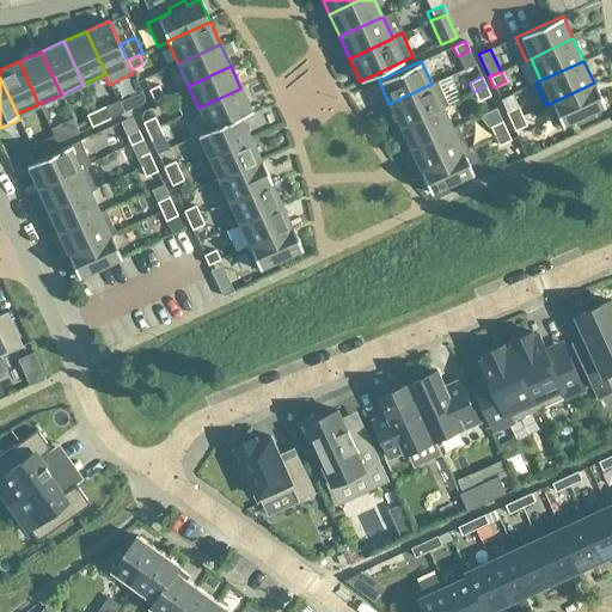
[(389,104),(399,126),(442,106),(447,104),(436,81),(432,84),(389,104)]
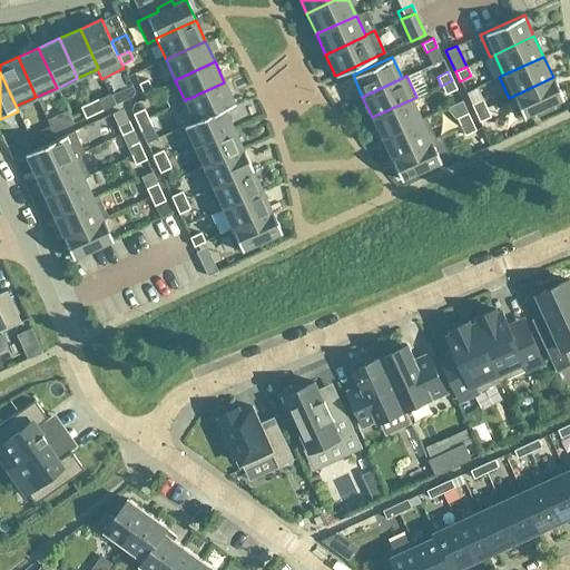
[(509,98),(518,119),(536,111),(537,115),(552,108),(550,105),(562,98),(553,77),(509,98)]
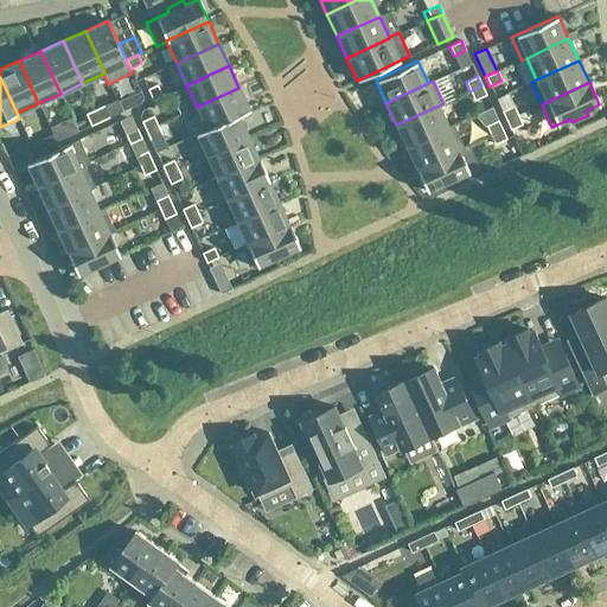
[(147,89),(152,101),(161,96),(157,84),(147,89)]
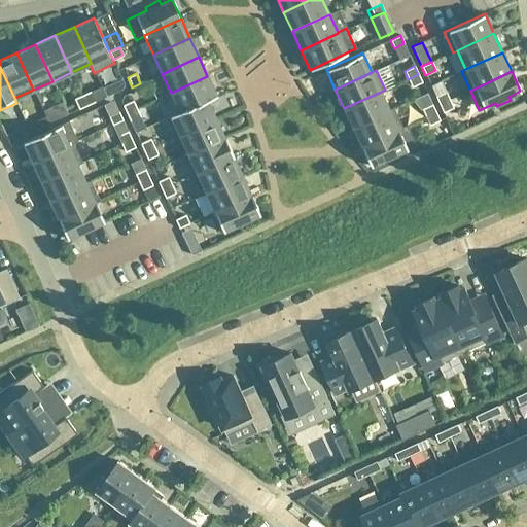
[(408,79),(412,86),(422,82),(418,74),(408,79)]
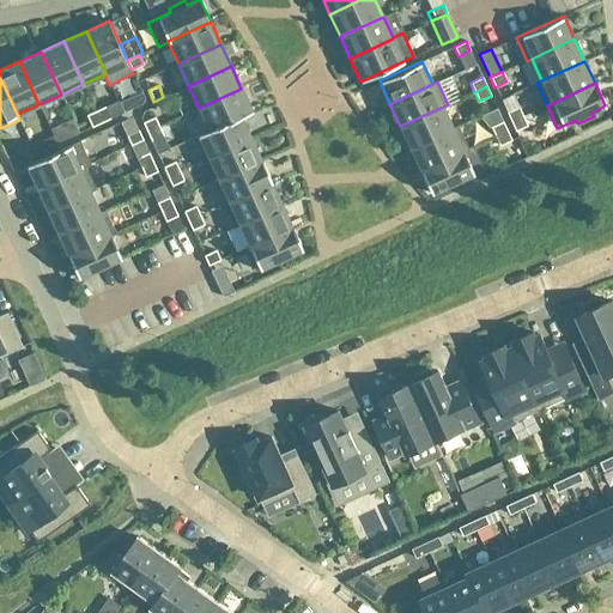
[(208,129),(208,131),(241,115),(241,116),(252,111),(241,89),(199,108),(208,129)]
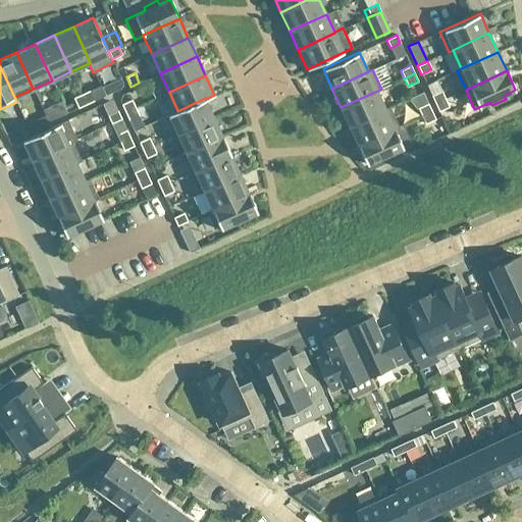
[(122,83),(120,79),(109,85),(112,92),(120,89),(122,83)]
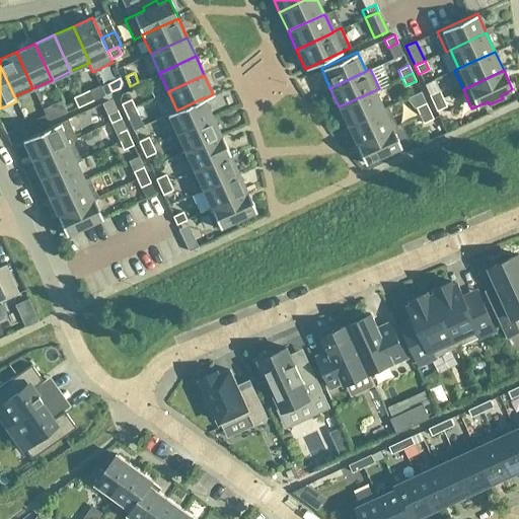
[(89,90),(81,93),(85,103),(93,100),(89,90)]
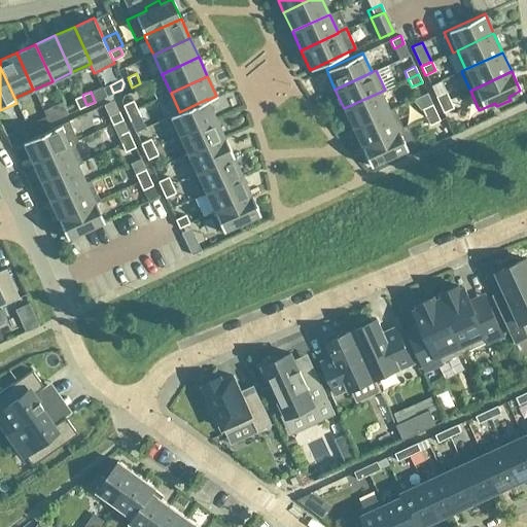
[(344,108),(352,128),(389,110),(381,92),(344,108)]
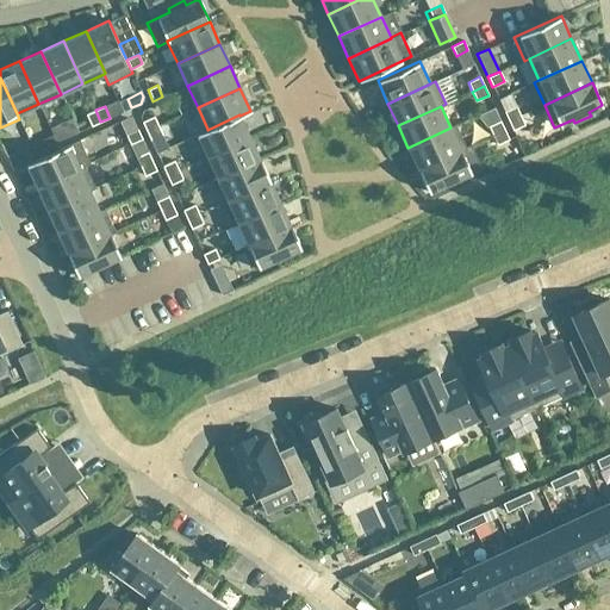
[(504,112),(508,122),(520,116),(516,106),(504,112)]
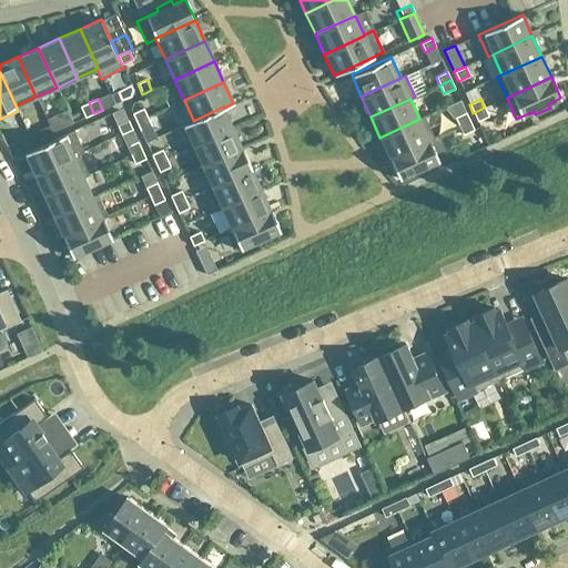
[(93,113),(89,102),(80,107),(84,118),(93,113)]
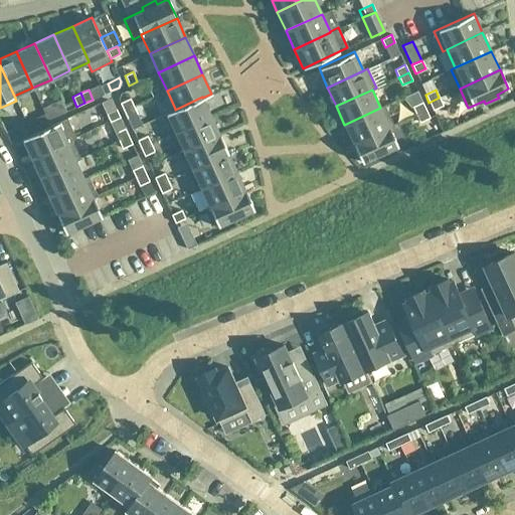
[(166,113),(175,132),(210,116),(202,98),(202,97),(175,110),(175,109),(166,113)]
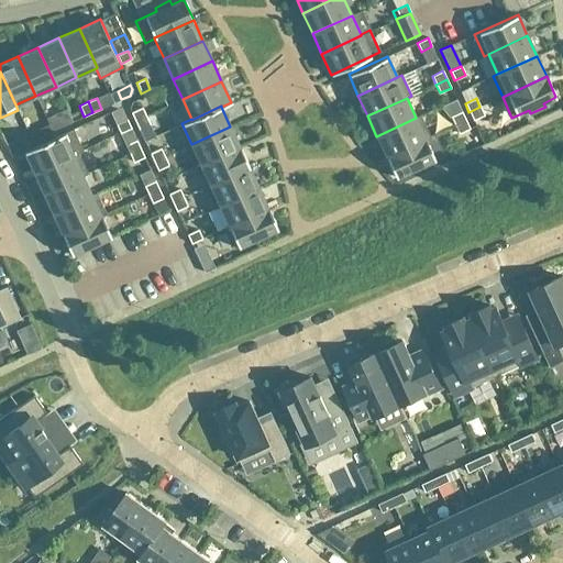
[(484,116),(479,107),(468,112),(473,120),(484,116)]
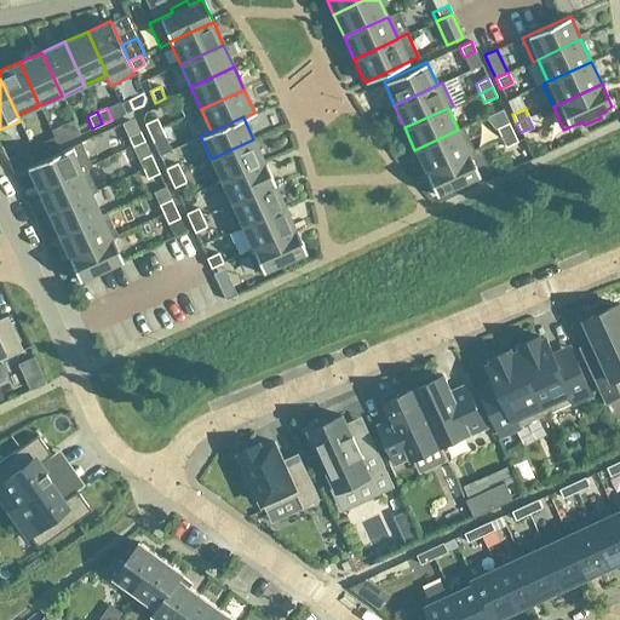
[(148,133),(160,127),(156,119),(144,125),(148,133)]
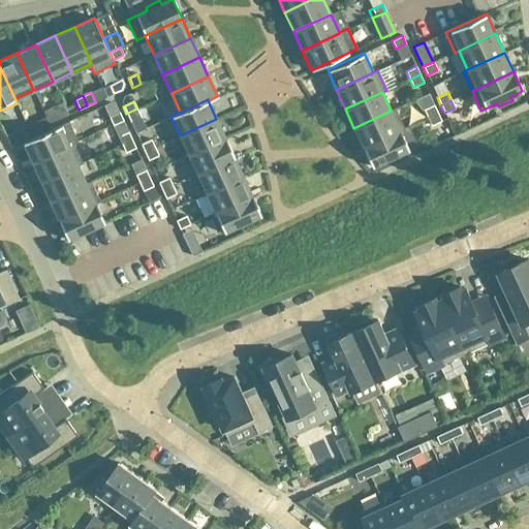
[(63,102),(43,112),(49,123),(68,115),(63,102)]
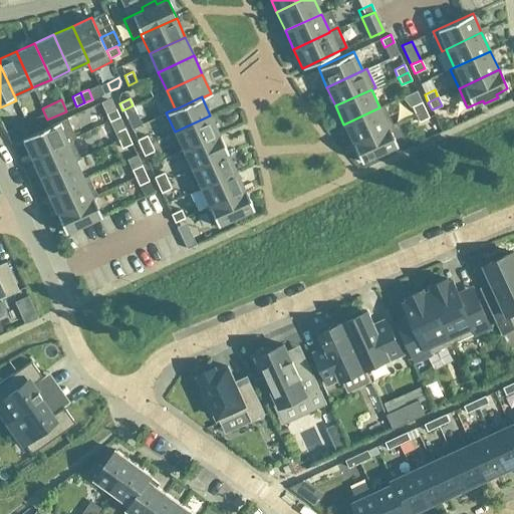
[(415,114),(425,109),(422,101),(416,104),(412,106),(415,114)]
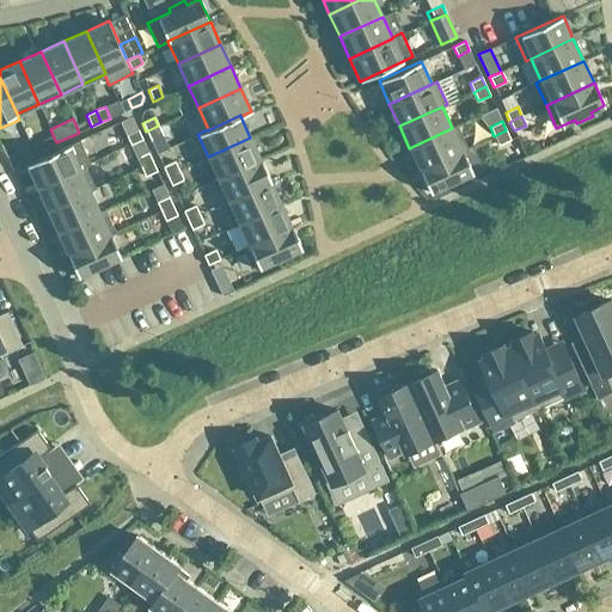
[(158,126),(146,132),(151,141),(163,135),(158,126)]
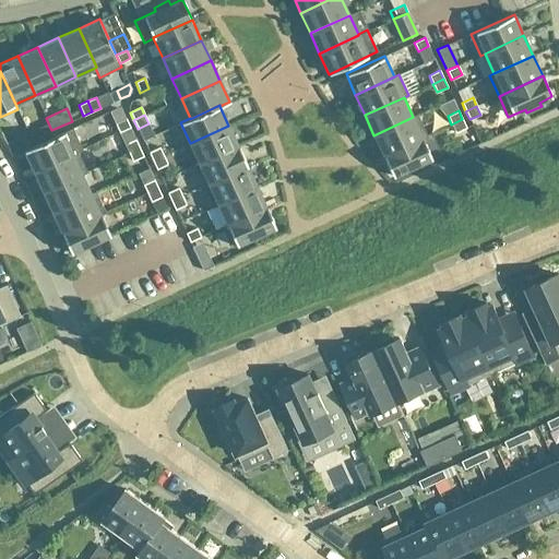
[(373,135),(383,155),(427,135),(427,134),(417,115),(413,117),(373,135)]
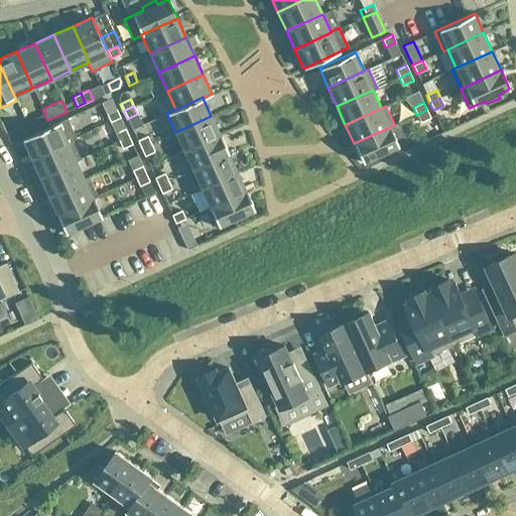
[(106,114),(110,122),(120,118),(116,109),(106,114)]
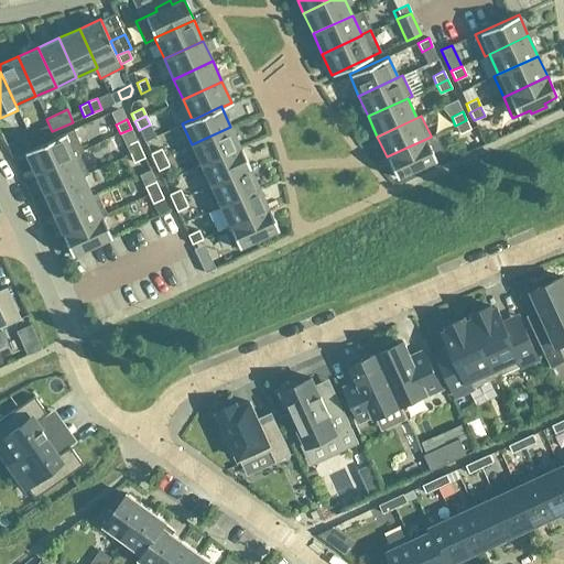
[(466,120),(455,126),(459,133),(470,129),(466,120)]
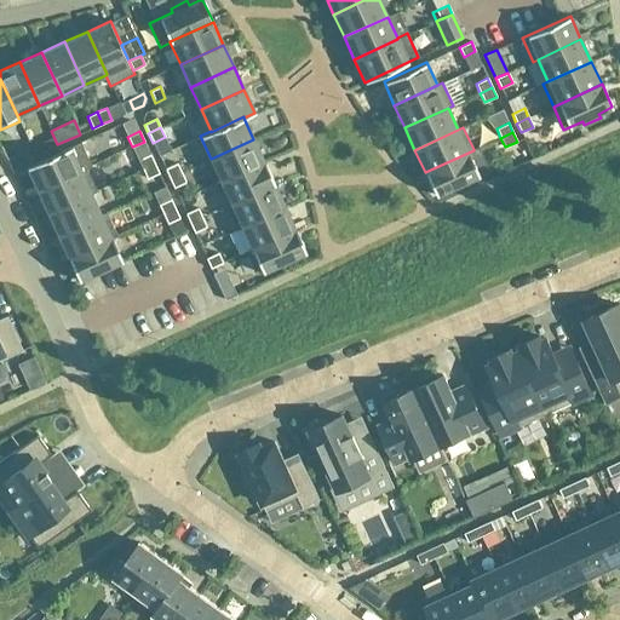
[(41,144),(32,148),(38,161),(59,151),(53,138),(41,144)]
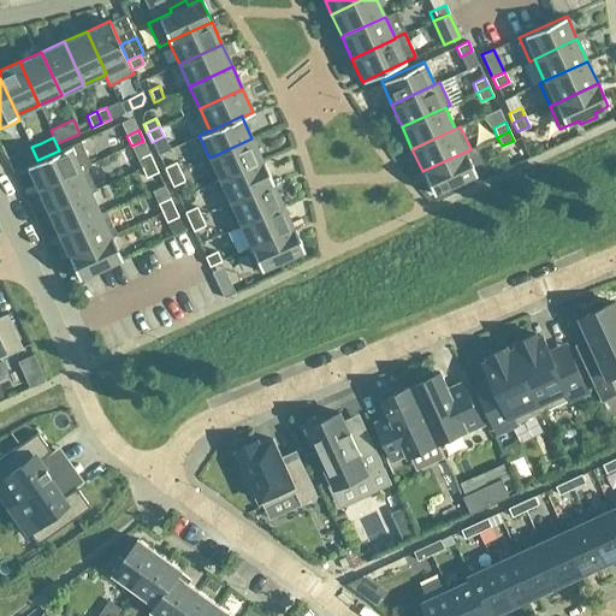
[(219,179),(219,181),(262,161),(252,138),(209,158),(219,179)]
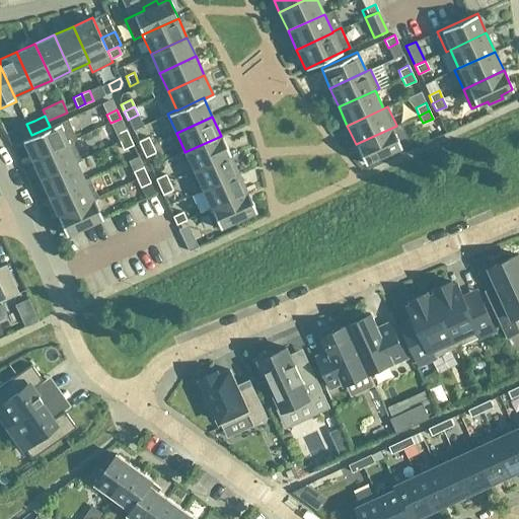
[(130,137),(121,119),(110,123),(120,142),(130,137)]
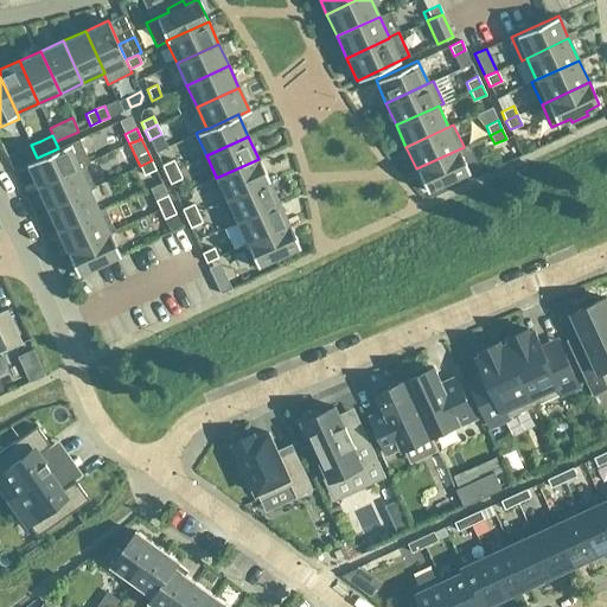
[(84,165),(89,163),(78,140),(26,164),(37,186),(84,165)]
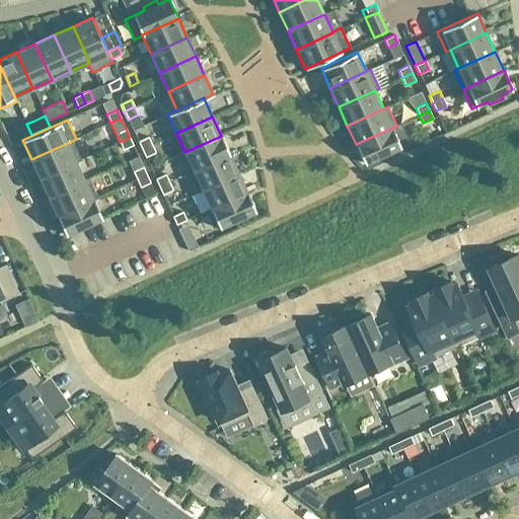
[(356,144),(365,163),(410,143),(400,123),(396,125),(396,126),(356,144)]
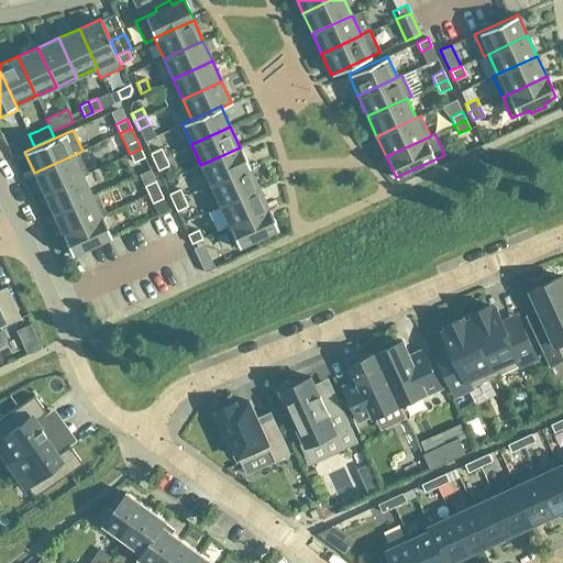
[(25,151),(34,146),(29,134),(20,139),(25,151)]
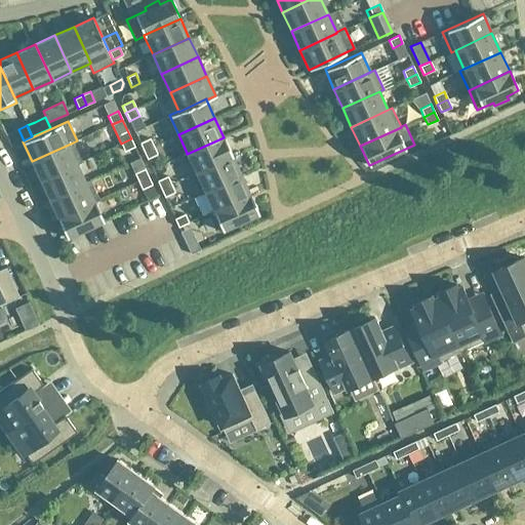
[(183,155),(191,174),(232,156),(224,137),(187,154),(187,153),(183,155)]
